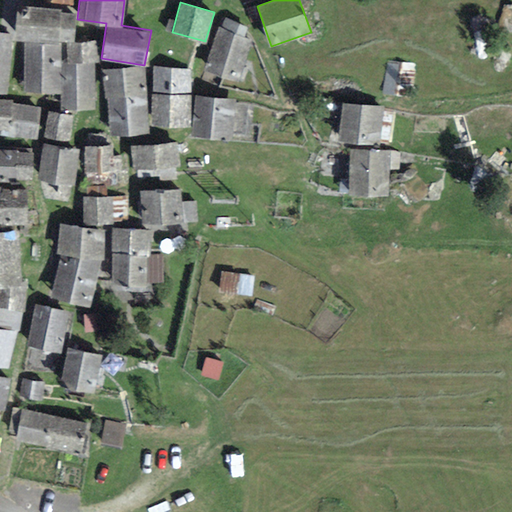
[(60,6),(17,4),(15,37),(57,40),(57,37),(73,38),(75,10),(60,10),(60,6)]
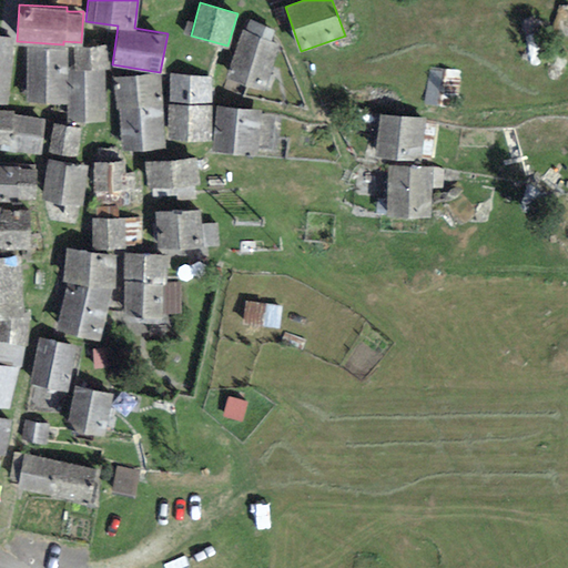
[(280,41),(241,29),(225,78),(264,90),(280,41)]
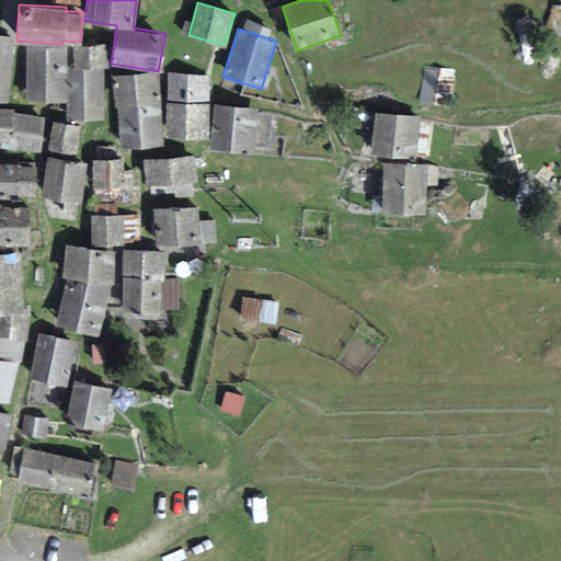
[(12,38),(0,37),(0,100),(4,101),(12,38)]
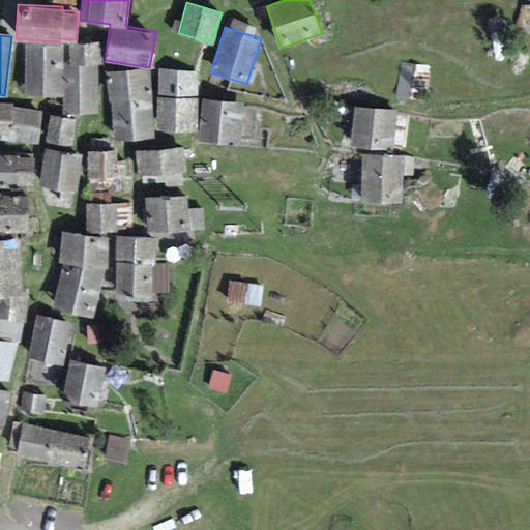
[(68,45),(68,63),(97,63),(101,63),(100,41),(68,45)]
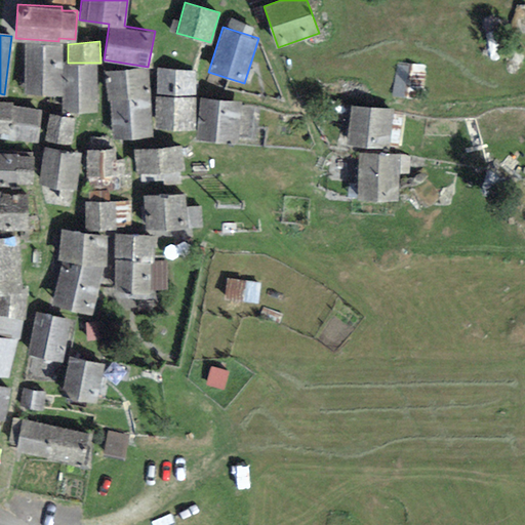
[(62,43),(25,43),(25,93),(62,93),(62,43)]
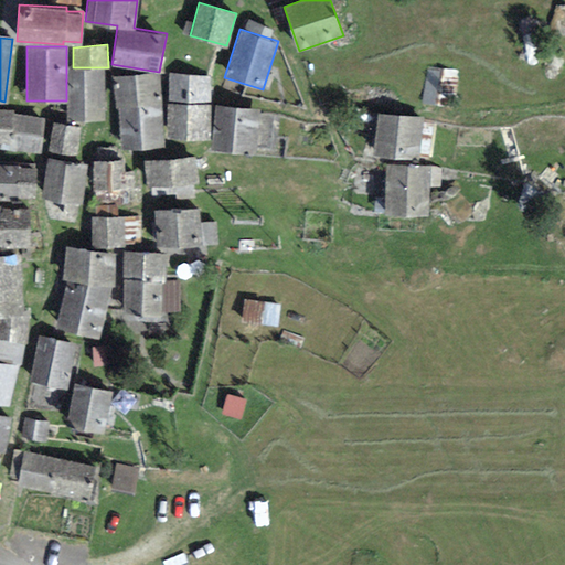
[(68,67),(68,118),(104,118),(104,67),(73,67),(68,67)]
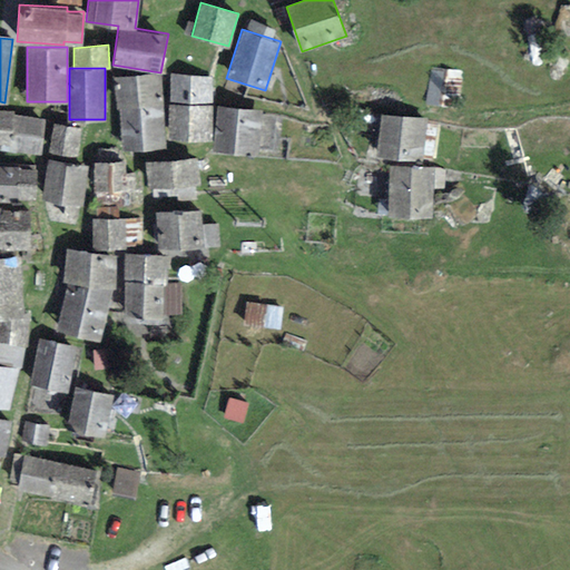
[(462,72),(430,68),(425,104),(458,108),(462,72)]
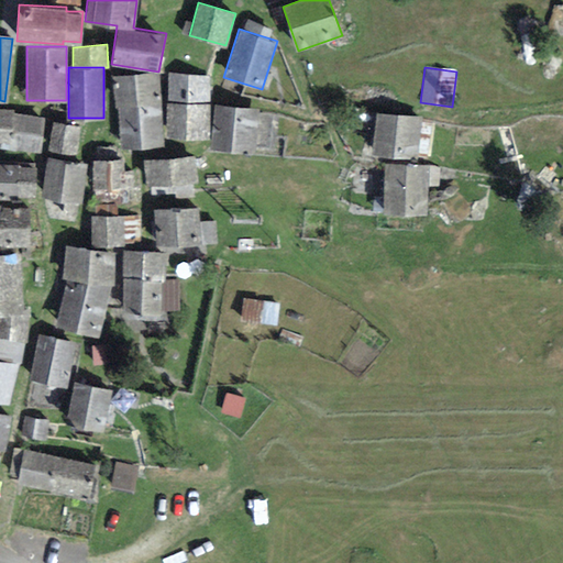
[(210,74),(168,73),(167,134),(208,135),(210,74)]
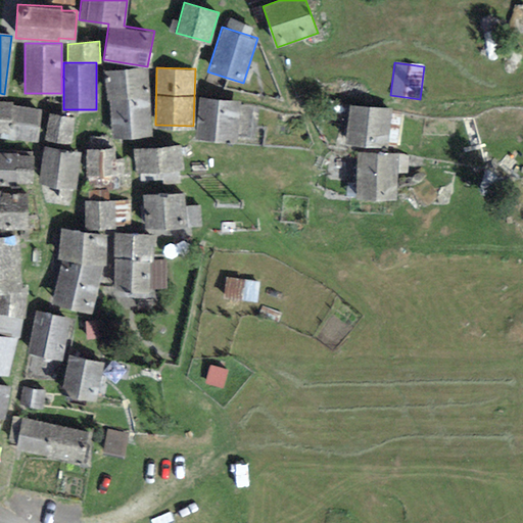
[(147,68),(106,72),(112,135),(153,132),(147,68)]
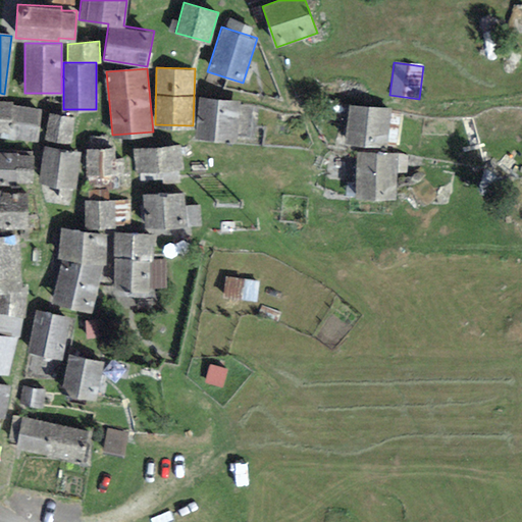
[(240,101),(200,96),(195,136),(236,140),(240,101)]
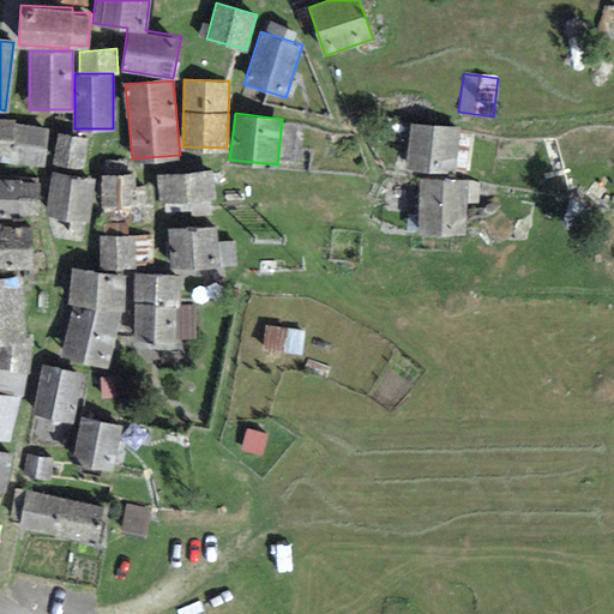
[(13,119),(0,116),(0,155),(8,156),(8,161),(44,163),(47,127),(13,125),(13,119)]
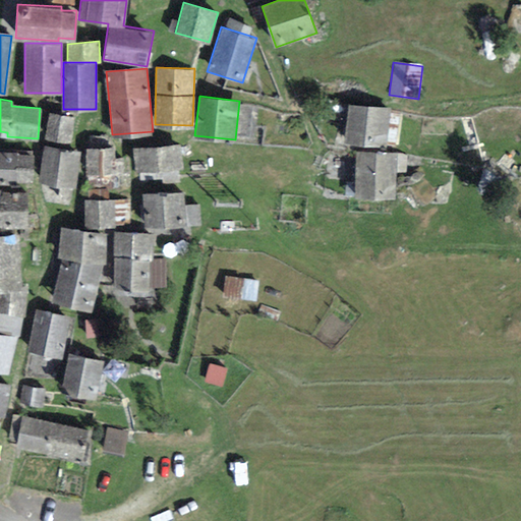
[(389,109),(348,104),(343,140),(385,146),(389,109)]
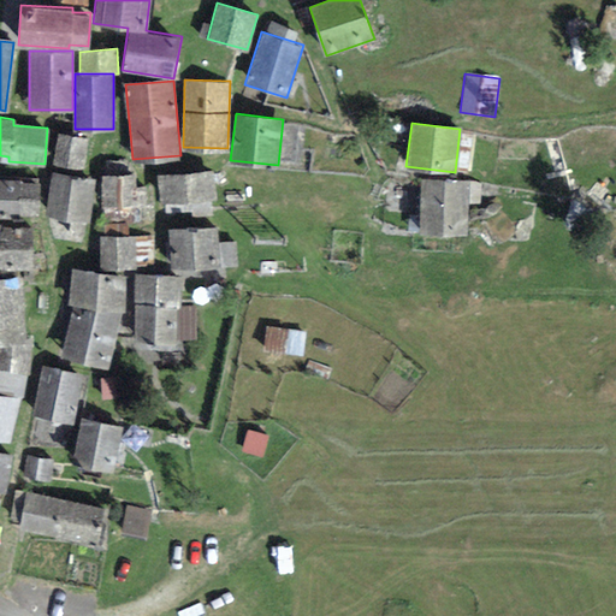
[(90,137),(58,132),(45,214),(89,221),(96,178),(84,176),(90,137)]
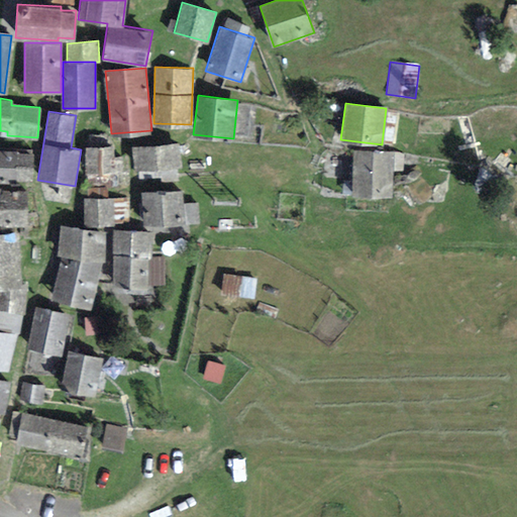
[(179,142),(131,145),(133,170),(180,167),(179,142)]
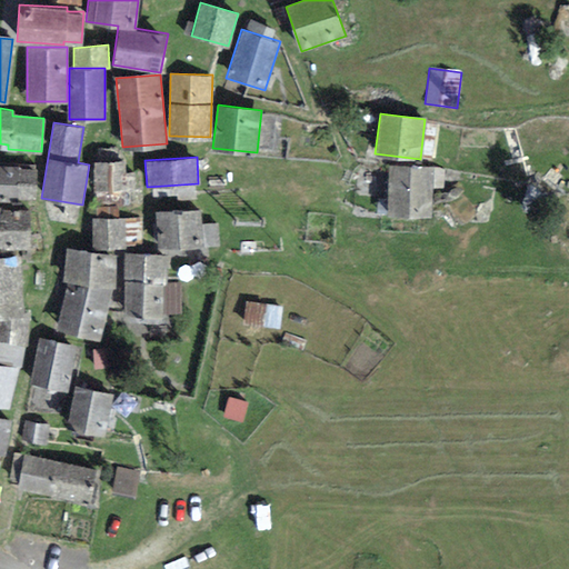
[(126,160),(93,160),(93,188),(139,189),(139,172),(126,172),(126,160)]
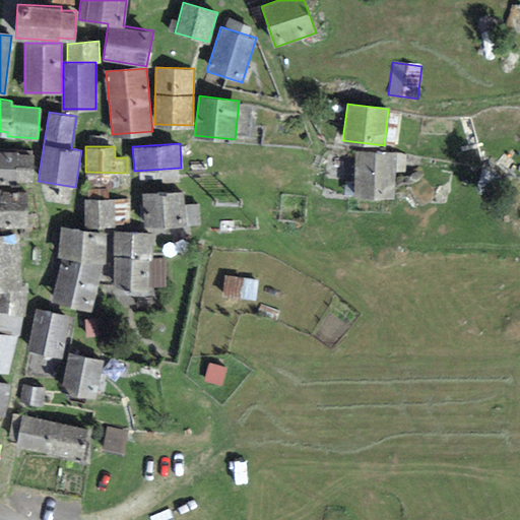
[(30,152),(0,150),(0,182),(29,184),(30,152)]
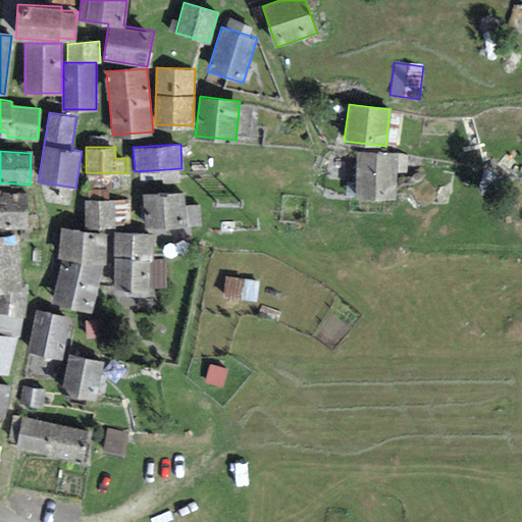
[(396,153),(356,153),(356,197),(396,197),(396,153)]
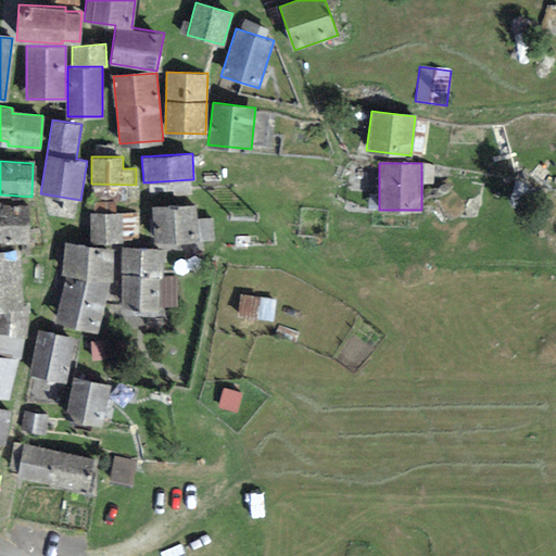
[(25,202),(0,201),(0,241),(25,242),(25,202)]
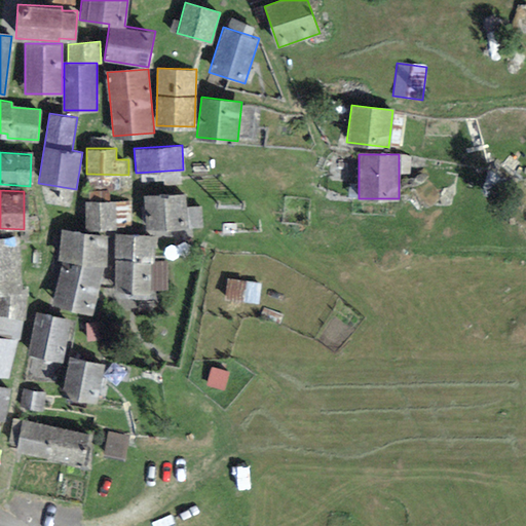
[(185,193),(144,196),(146,229),(187,226),(185,193)]
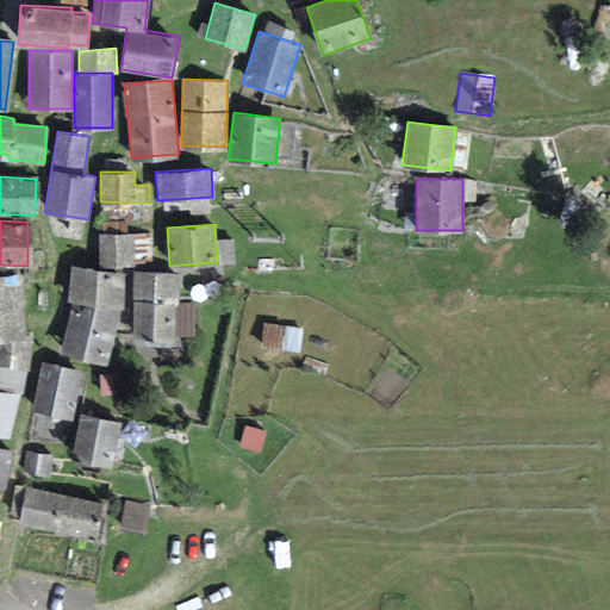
[(132,232),(97,234),(99,266),(134,265),(132,232)]
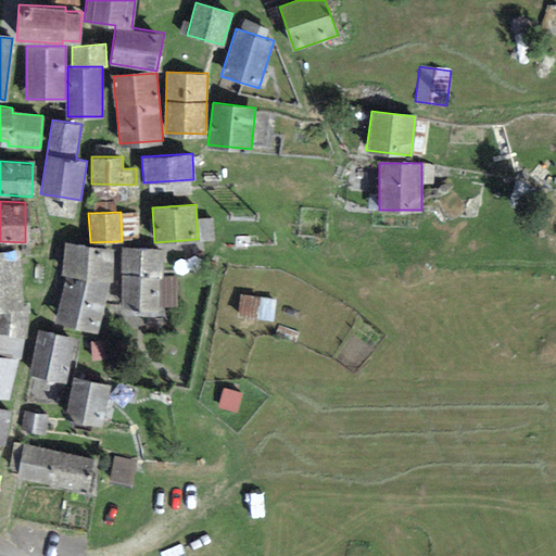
[(114,248),(66,241),(60,274),(65,275),(55,320),(96,331),(112,277),(114,248)]
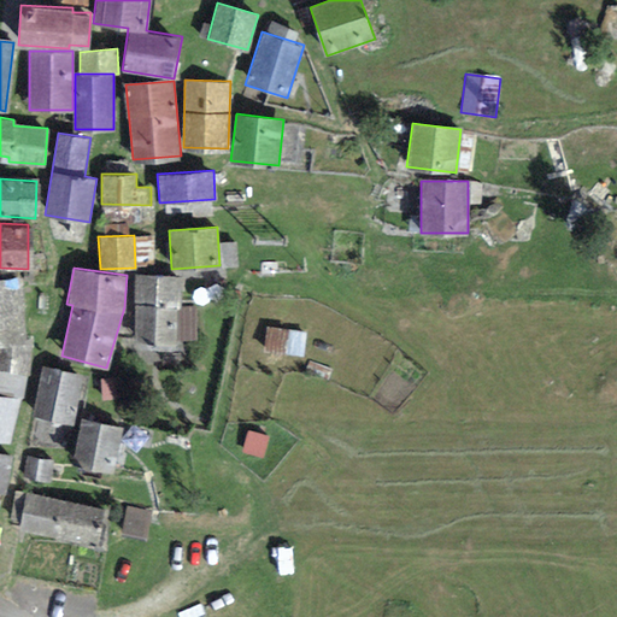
[(181,276),(134,275),(134,340),(176,341),(181,276)]
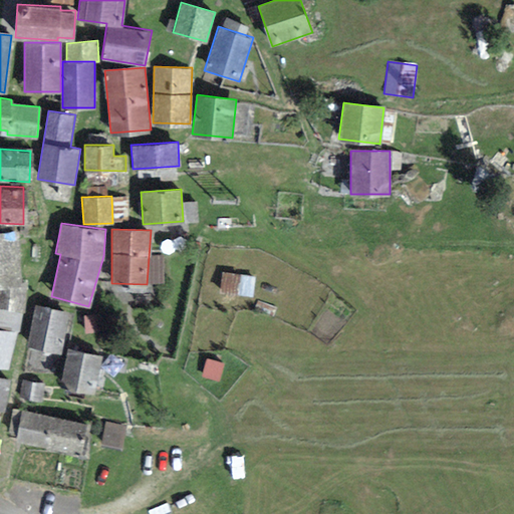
[(16,230),(0,230),(0,329),(14,333),(19,333),(28,283),(20,282),(16,230)]
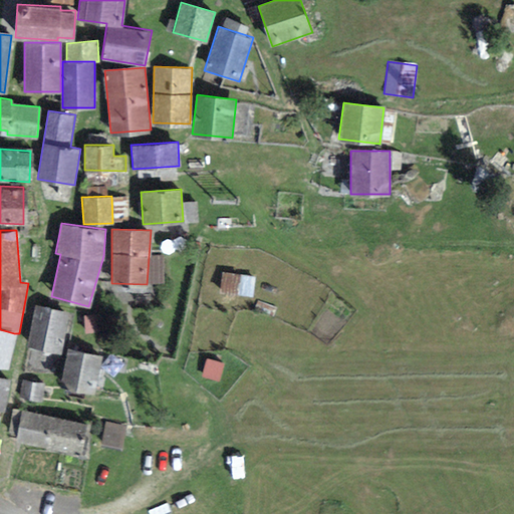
[(254,277),(221,272),(219,293),(252,296),(254,277)]
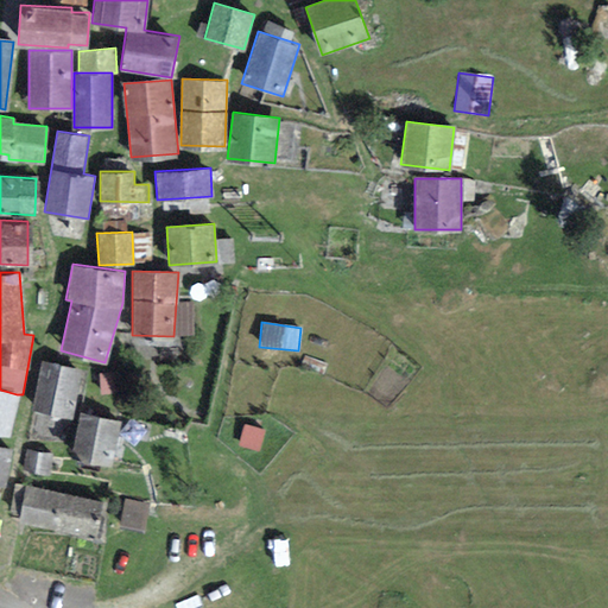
[(80,369),(40,361),(31,409),(71,417),(80,369)]
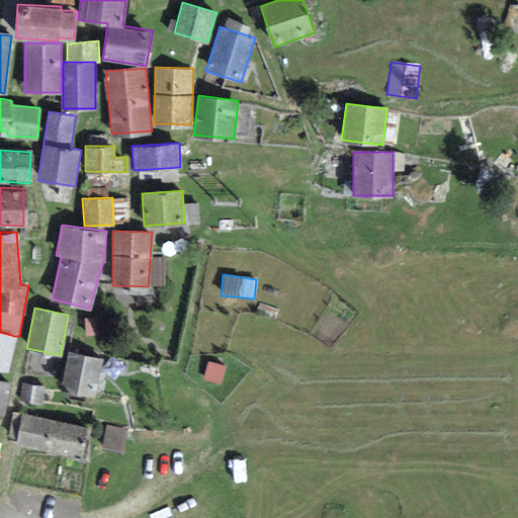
[(14,336),(0,332),(0,371),(7,372),(14,336)]
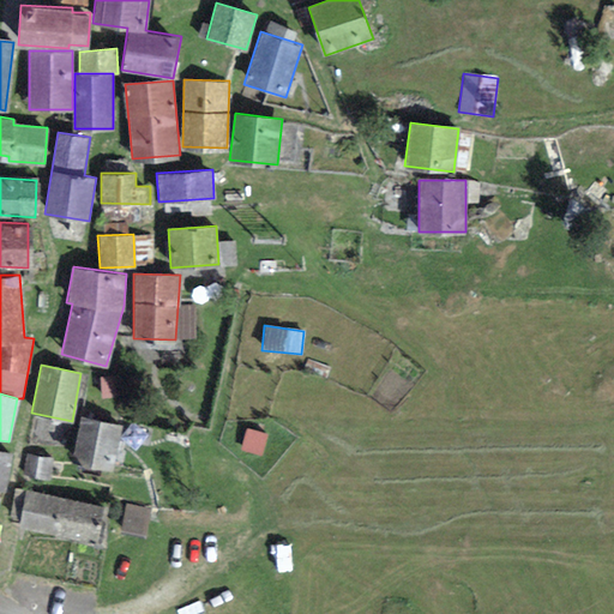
[(120,423),(79,415),(71,459),(112,468),(120,423)]
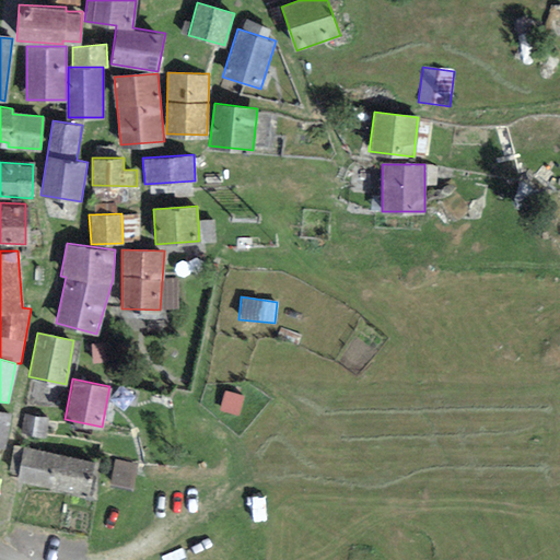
[(245,396),(223,391),(219,409),(237,415),(245,396)]
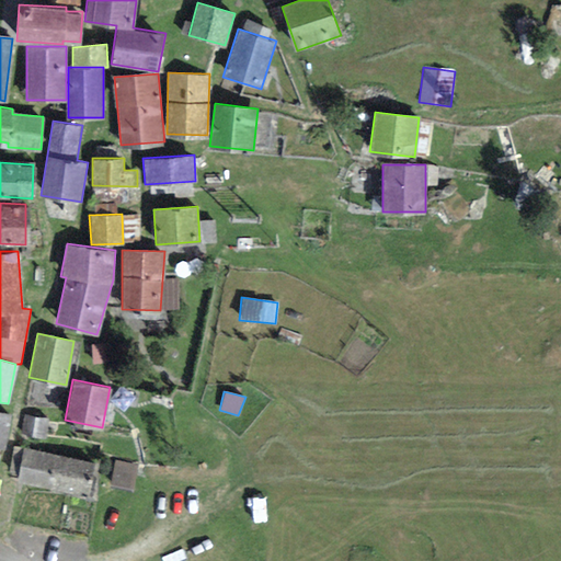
[(10,414),(0,411),(0,447),(3,448),(10,414)]
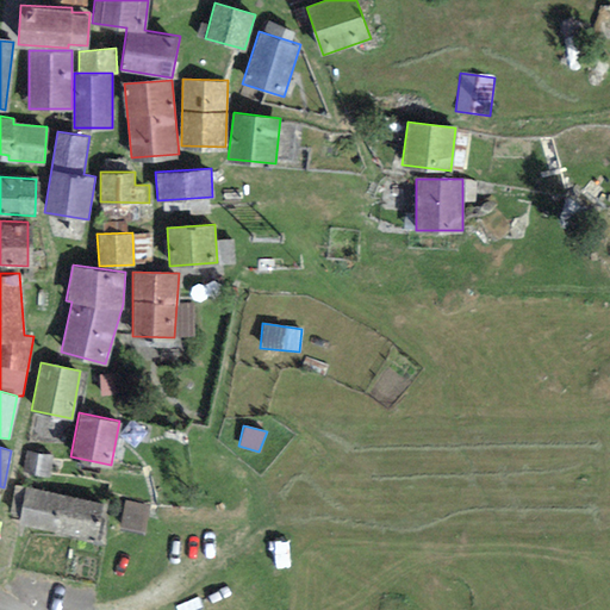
[(54,455),(25,450),(22,472),(50,477),(54,455)]
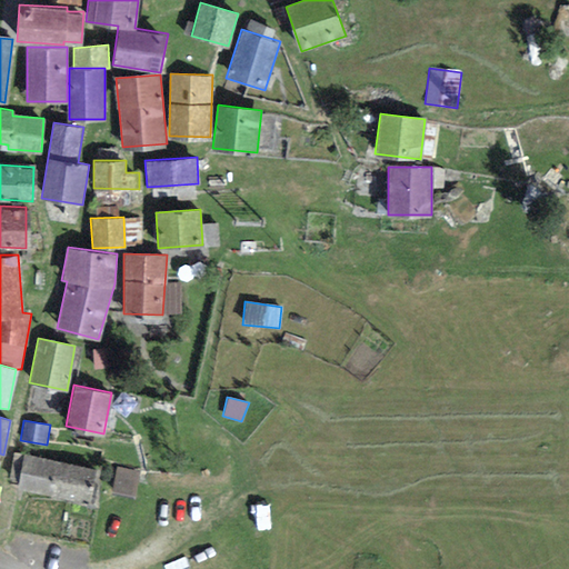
[(97,469),(25,455),(18,487),(90,501),(97,469)]
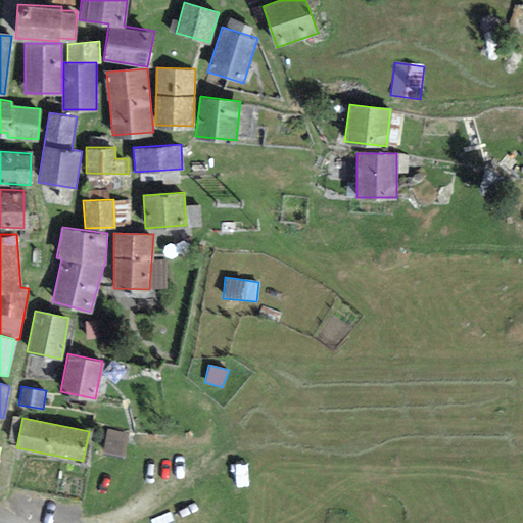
[(108,459),(124,461),(126,437),(110,436),(108,459)]
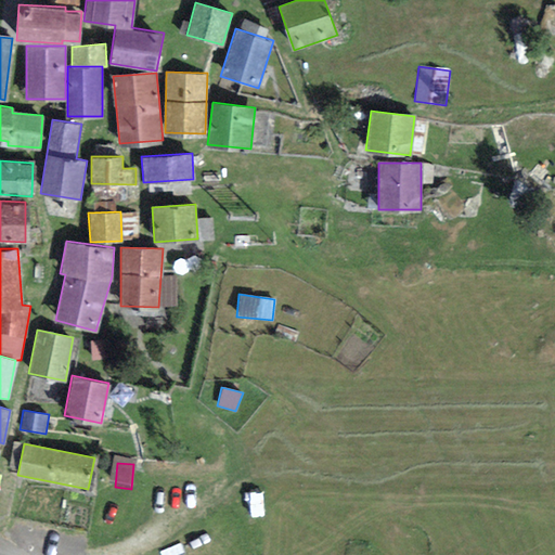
All buildings are outlined.
